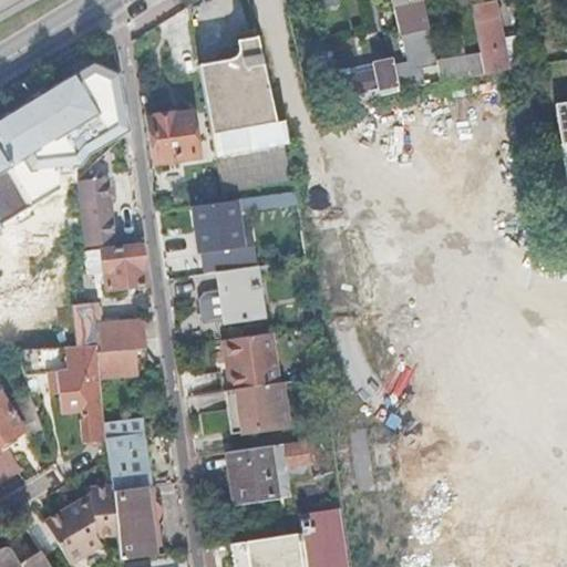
[(421,0),(393,0),(408,64),(391,68),(397,94),(424,88),(421,71),(436,68),(435,63),(421,0)]
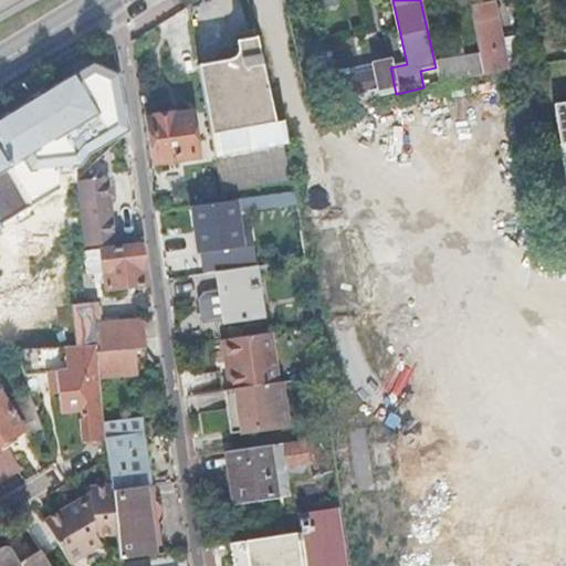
[(483,75),(506,72),(493,2),(479,6),(477,0),(474,0),(469,1),(483,75)]
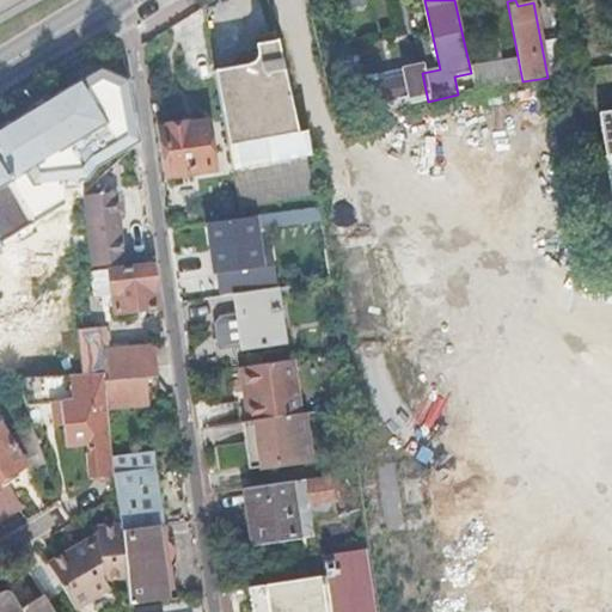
[(308,159),(305,133),(298,134),(277,40),(255,44),(257,53),(248,55),(248,53),(245,54),(249,65),(214,72),(232,172),(261,167),(308,159)]
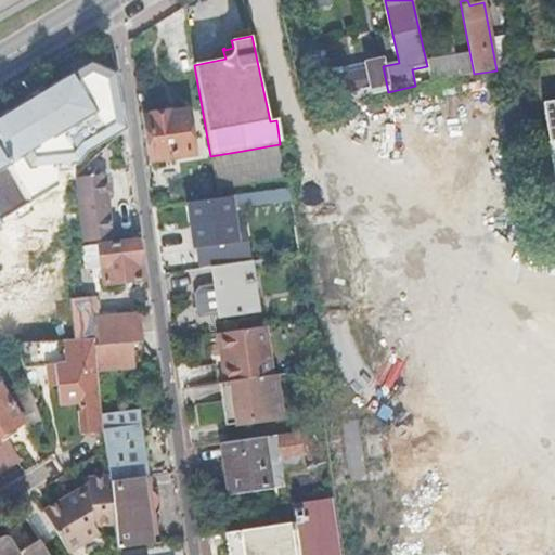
[(531,59),(529,41),(517,42),(520,60),(531,59)]
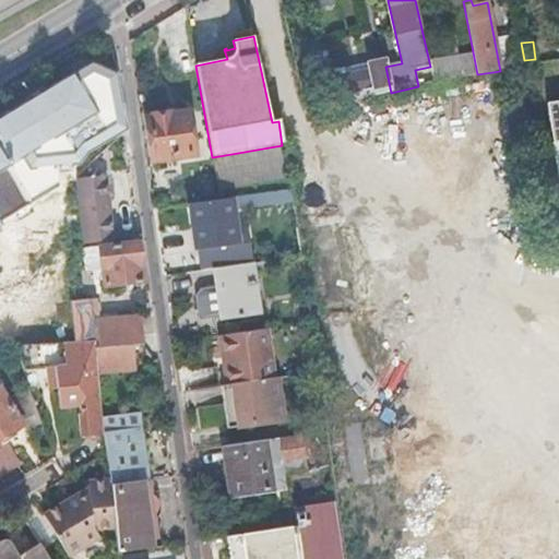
[(430,67),(435,83),(477,74),(473,54),(429,62),(430,67)]
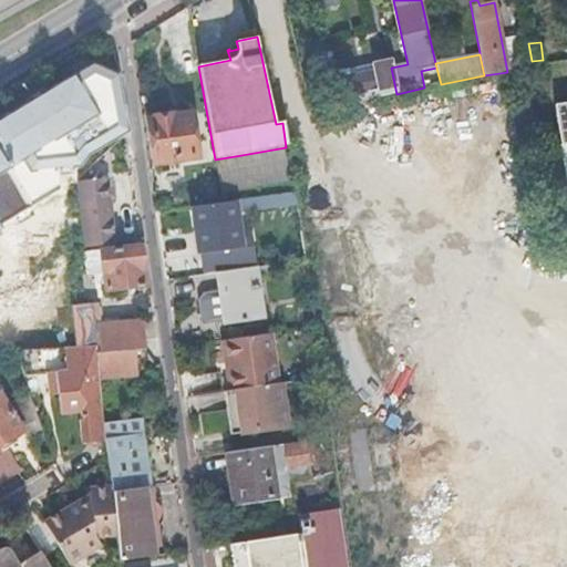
[(343,107),(397,94),(391,68),(390,63),(374,65),(377,73),(351,79),(350,72),(336,73),(343,107)]
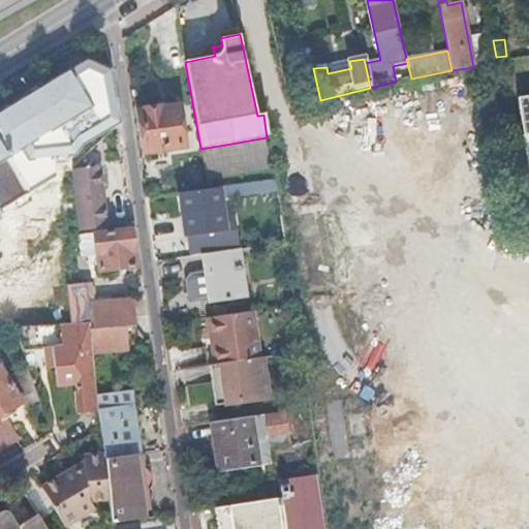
[(90,60),(0,114),(0,212),(1,212),(70,163),(82,146),(118,125),(110,68),(90,60)]
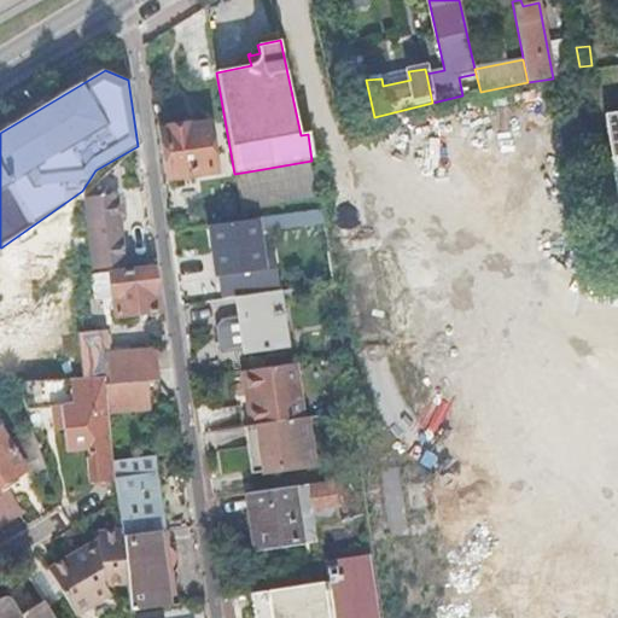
[(617,114),(605,116),(612,159),(610,159),(617,204),(617,114)]
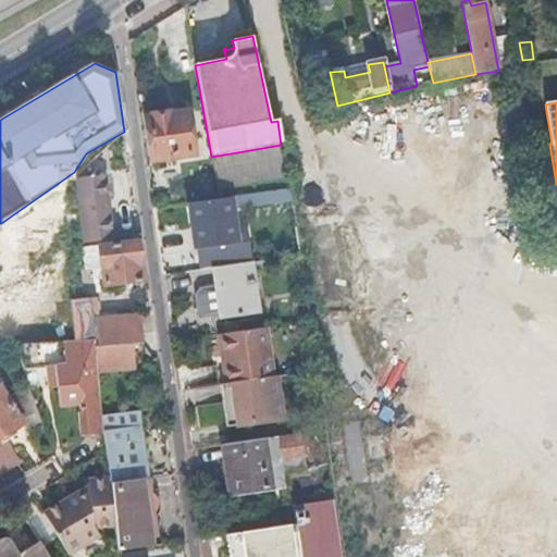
[(193,153),(187,113),(147,119),(153,159),(193,153)]
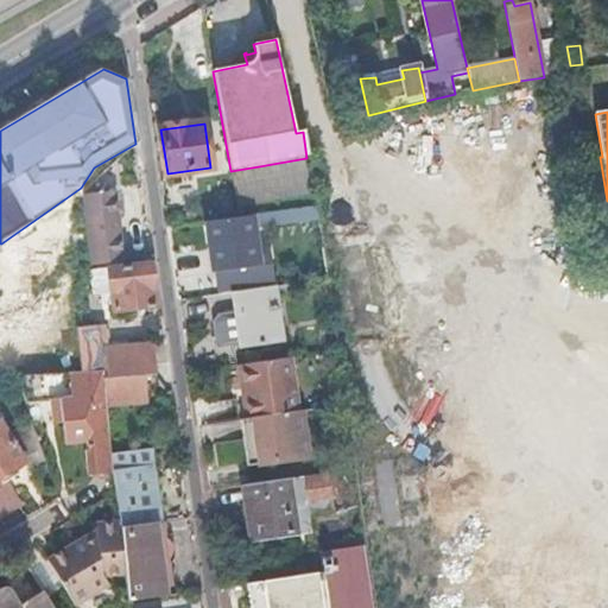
[(81,197),(89,268),(122,265),(114,194),(81,197)]
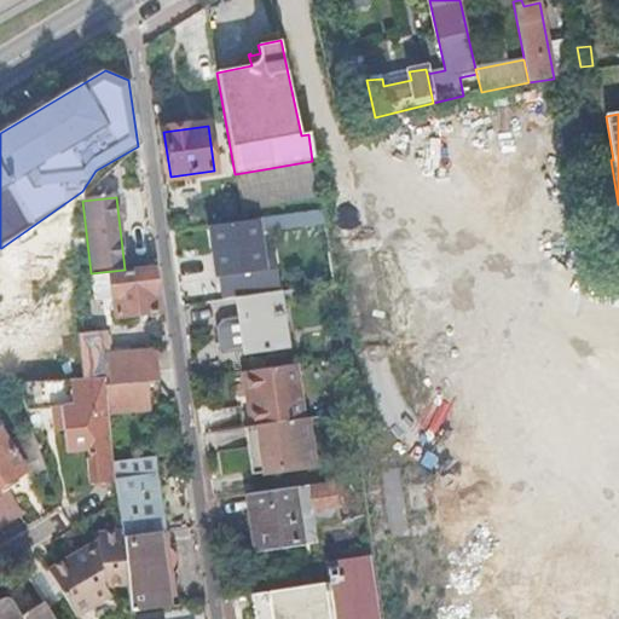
[(265,271),(258,220),(244,223),(209,227),(217,278),(265,271)]
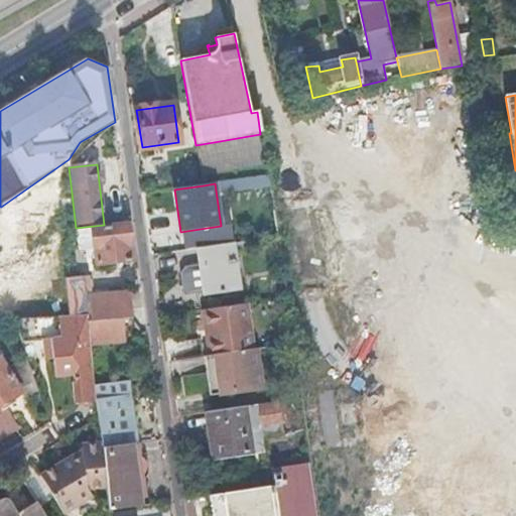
[(76,231),(78,250),(91,248),(93,266),(131,262),(125,225),(76,231)]
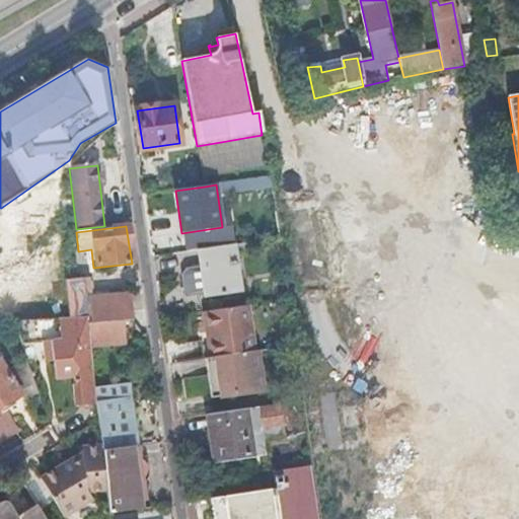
[(241,293),(234,244),(199,250),(205,297),(241,293)]
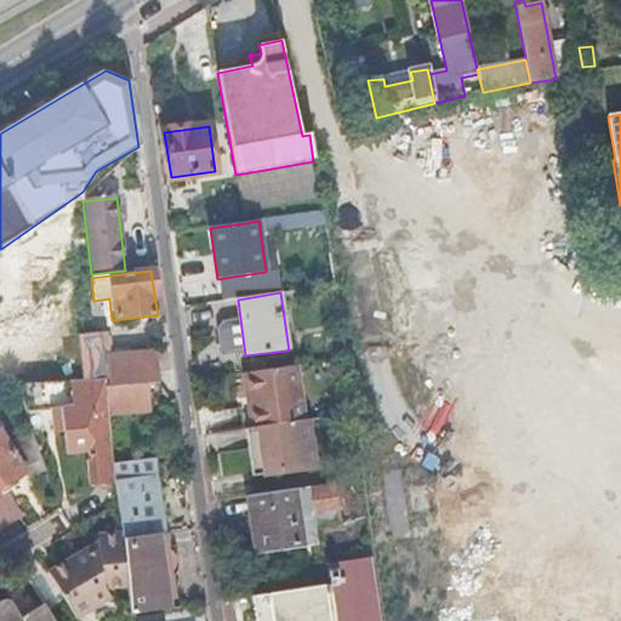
[(103,335),(77,337),(81,381),(103,380),(108,416),(151,410),(147,386),(160,383),(155,353),(107,358),(103,335)]
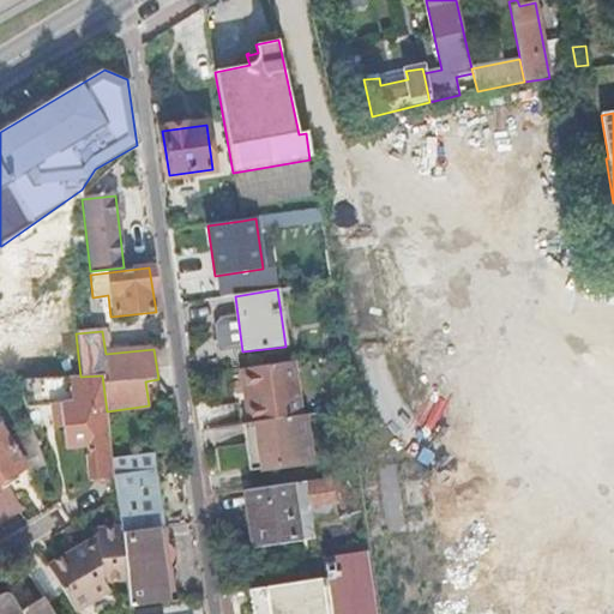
[(254,422),(301,415),(293,361),(289,362),(241,369),(245,396),(251,395),(254,422)]
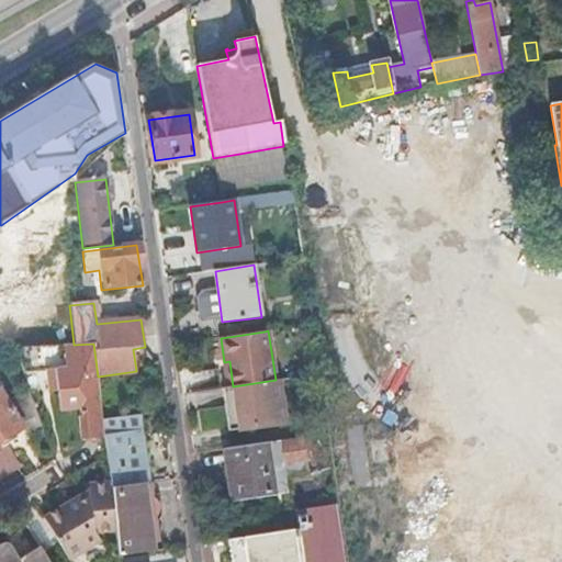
[(21,346),(23,366),(47,363),(49,385),(57,385),(59,405),(80,403),(83,436),(102,433),(92,346),(46,348),(46,345),(21,346)]
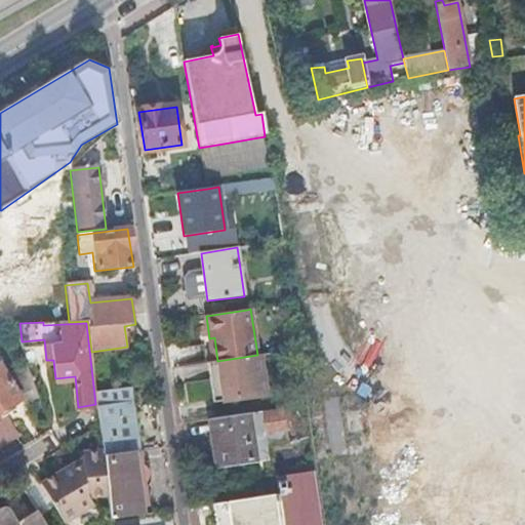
[(12,323),(18,341),(22,341),(19,323),(12,323)]
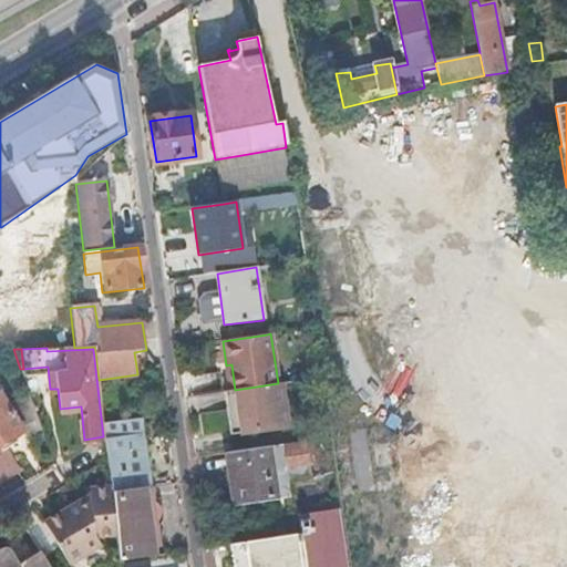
[(232,364),(226,366),(229,391),(235,390),(232,364)]
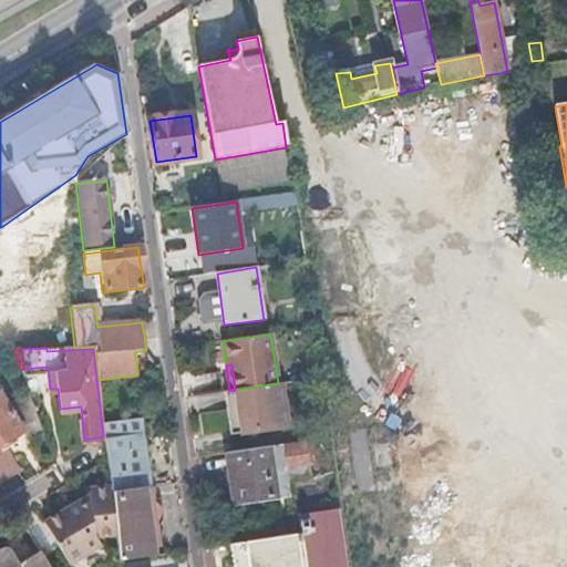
[(288,426),(281,383),(278,383),(235,390),(229,391),(224,392),(230,435),(288,426)]
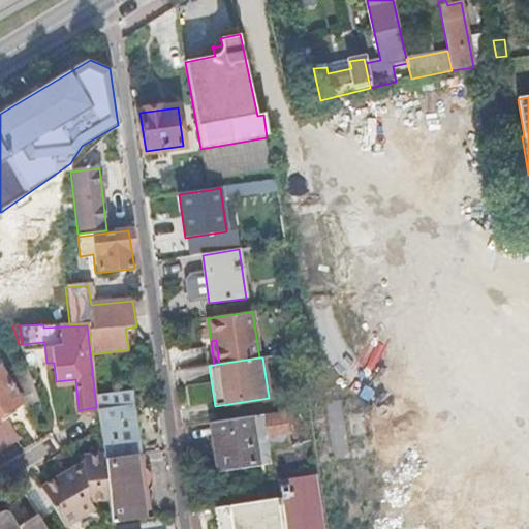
[(0,416),(22,404),(0,368),(0,416)]
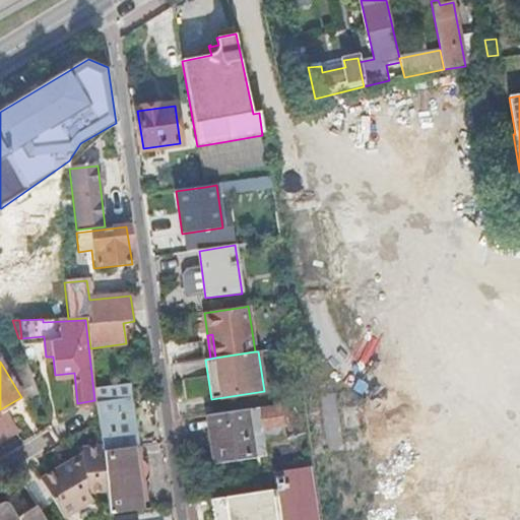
[(94,388),(99,421),(101,445),(102,454),(143,447),(135,383),(94,388)]
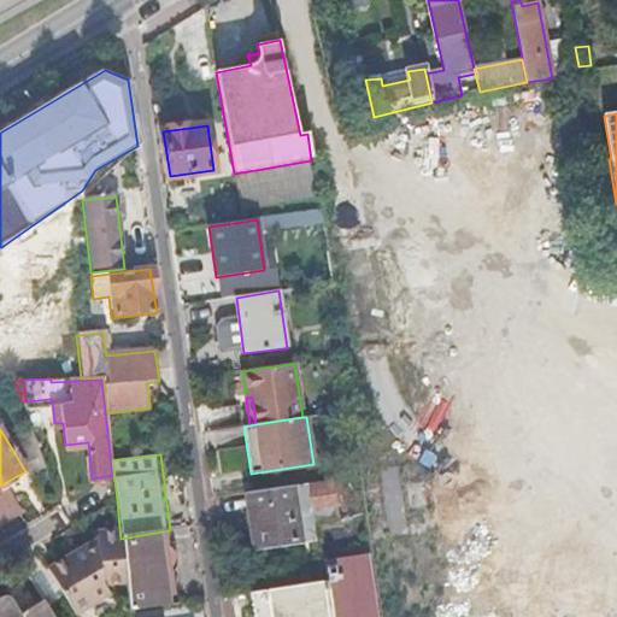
[(336,506),(333,482),(309,485),(312,510),(315,526),(338,522),(336,506)]
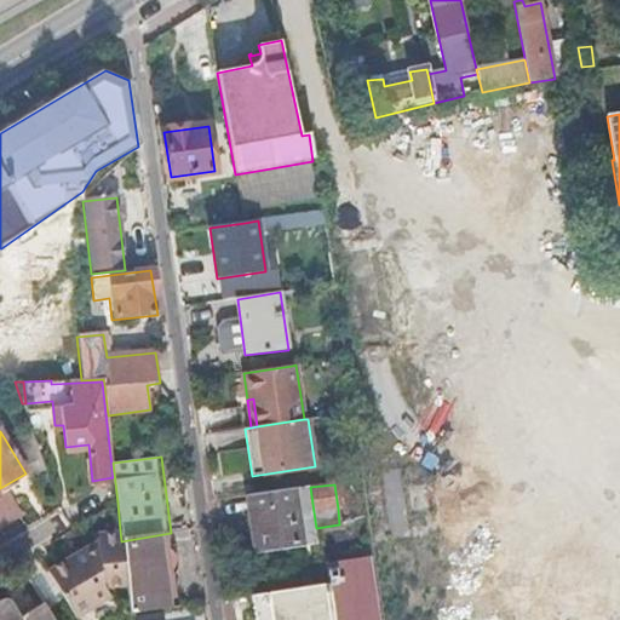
[(294,489),(248,495),(257,551),(302,546),(294,489)]
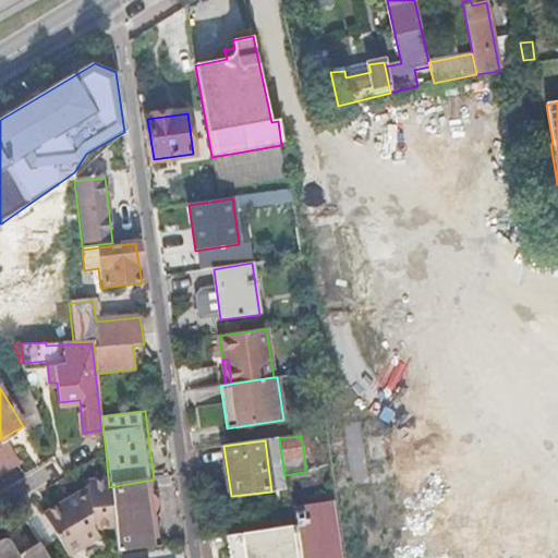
[(109,487),(108,477),(85,480),(86,486),(41,513),(69,556),(98,536),(94,529),(113,528),(109,487)]
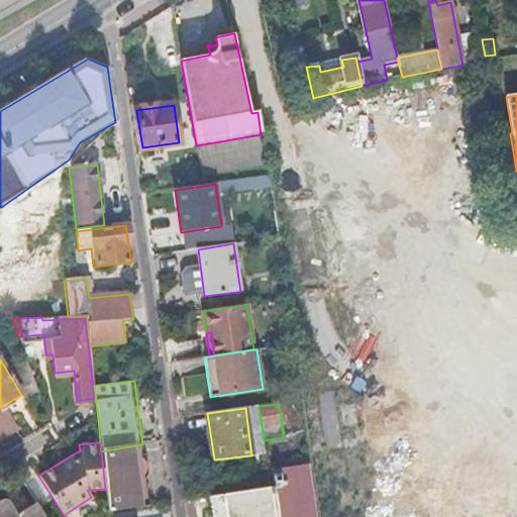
[(101,451),(105,489),(108,512),(151,506),(142,444),(101,451)]
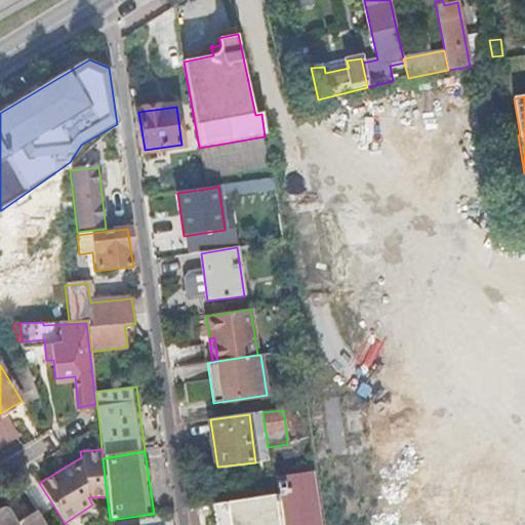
[(281,524),(319,524),(311,471),(275,476),(281,524)]
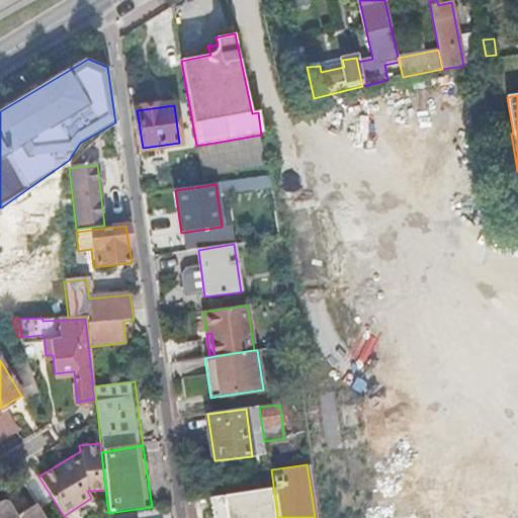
[(274,517),(271,490),(209,498),(211,517),(274,517)]
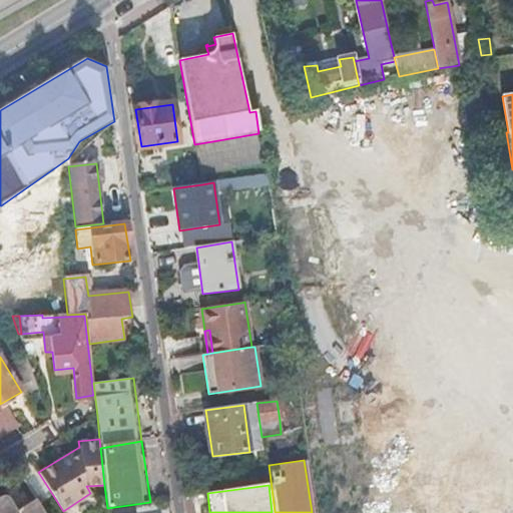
[(45,512),(36,499),(17,511),(9,498),(8,497),(7,497),(6,496),(5,496),(4,497),(3,497),(1,498),(0,498),(0,512),(45,512)]
